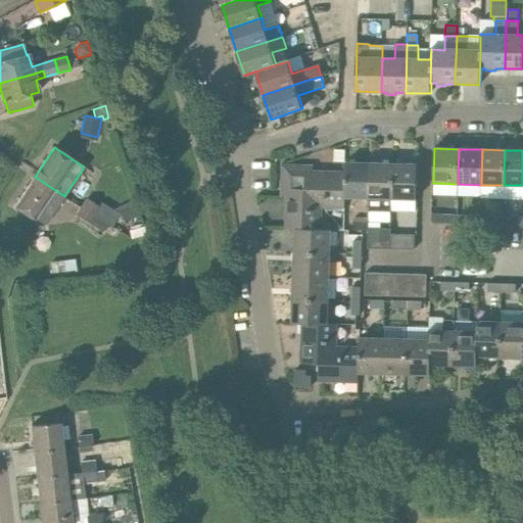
[(369,198),(370,163),(345,162),(345,173),(344,198),(345,198),(369,198)]
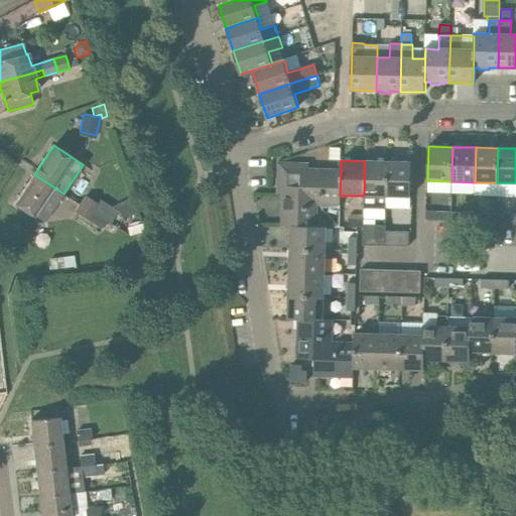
[(387,197),(388,162),(365,161),(364,196),(363,209),(386,210),(387,197)]
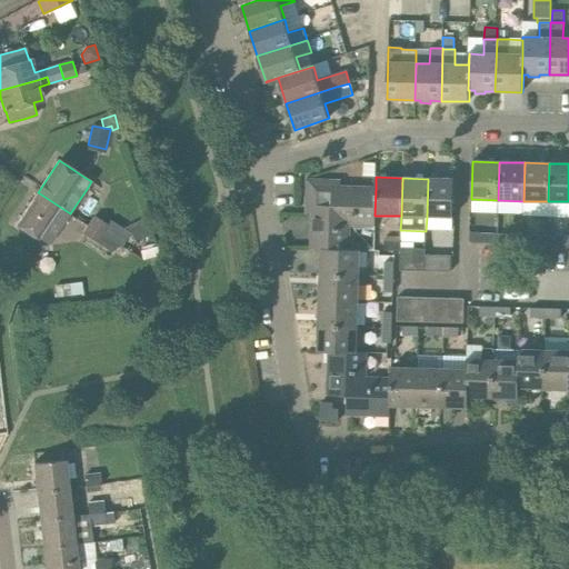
[(428,179),(427,217),(452,217),(453,179),(428,179)]
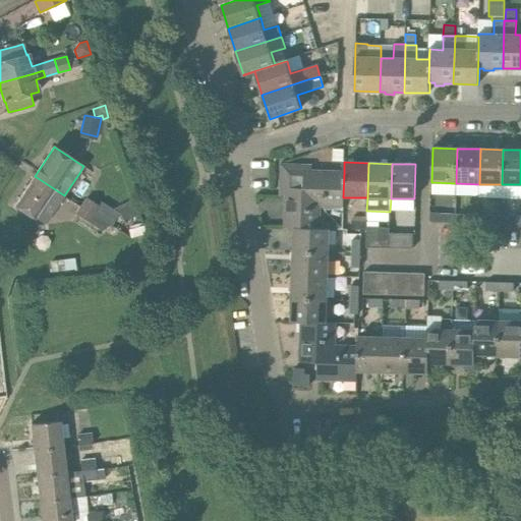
[(321,207),(282,165),(280,189),(286,189),(285,228),(295,229),(295,228),(313,229),(321,229),(321,208),(321,207)]
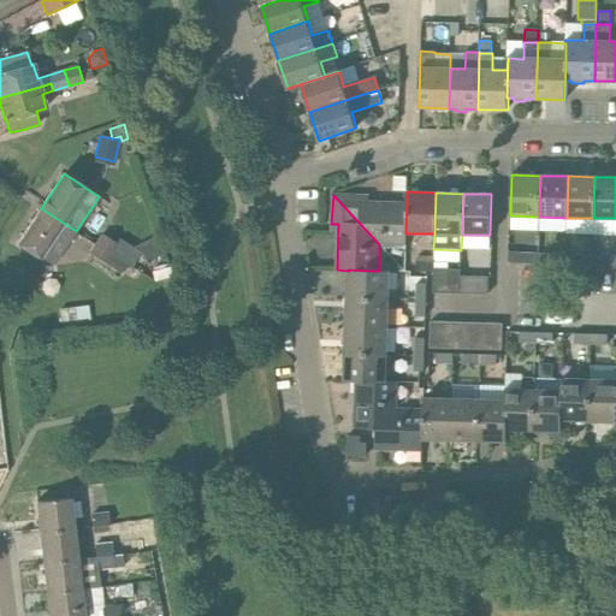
[(406,234),(407,203),(361,202),(361,196),(333,195),(379,244),(379,246),(407,246),(407,234),(406,234)]
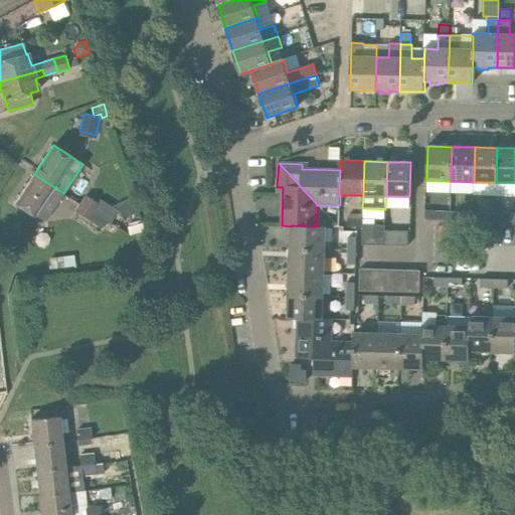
[(48,215),(63,193),(34,174),(15,203),(35,215),(39,209),(48,215)]
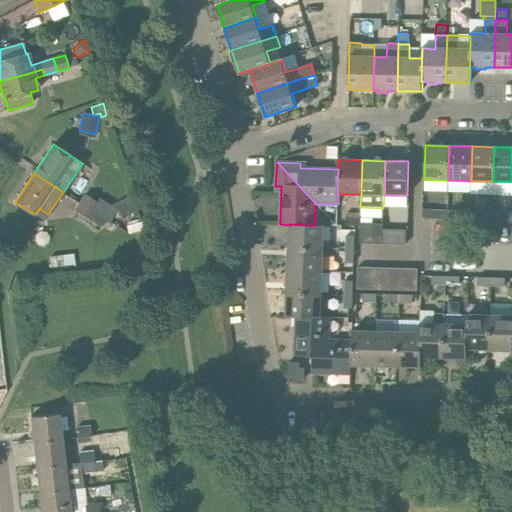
[(86,195),(80,203),(106,220),(109,223),(117,210),(111,207),(99,198),(97,202),(86,195)]
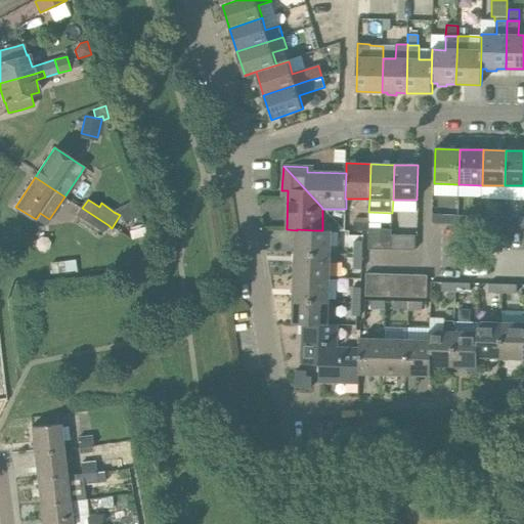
[(139,216),(133,202),(114,212),(120,215),(124,224),(139,216)]
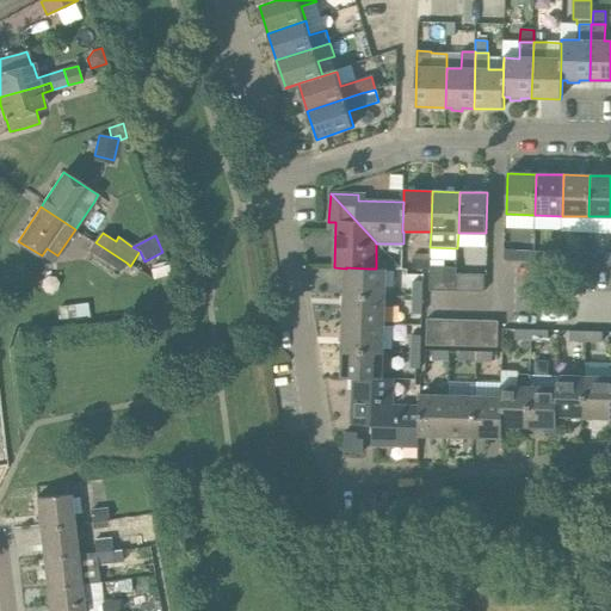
[(96,242),(90,252),(121,271),(127,263),(96,242)]
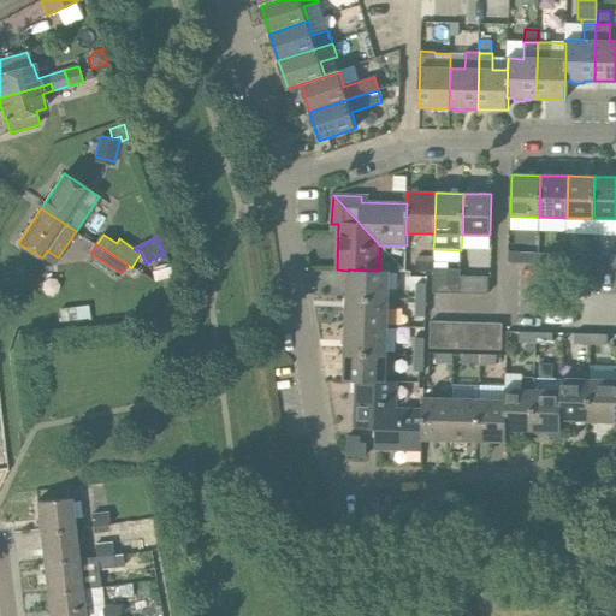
[(538,264),(538,254),(521,254),(521,264),(538,264)]
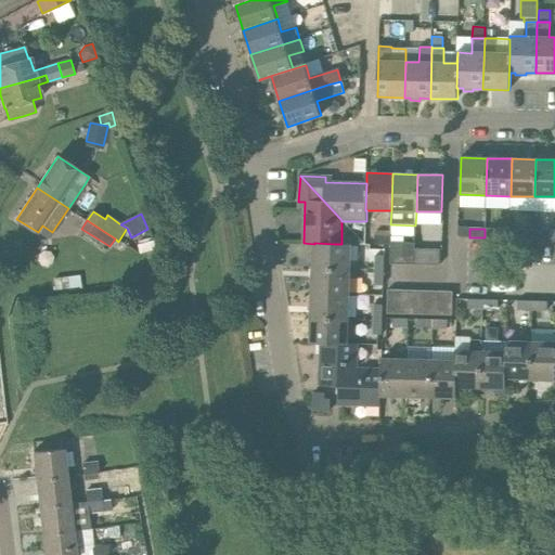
[(485,229),(485,237),(499,239),(500,230),(485,229)]
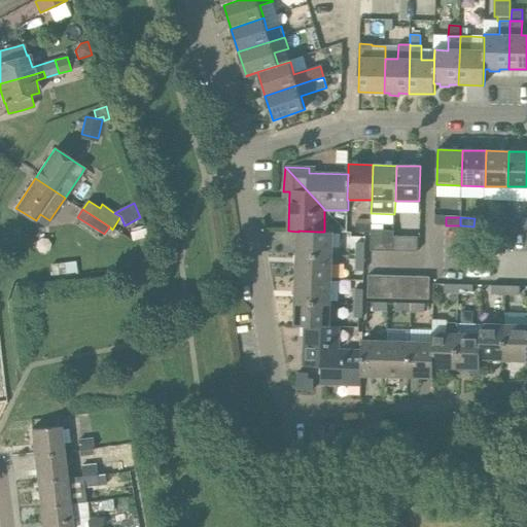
[(506,227),(507,219),(493,218),(492,226),(506,227)]
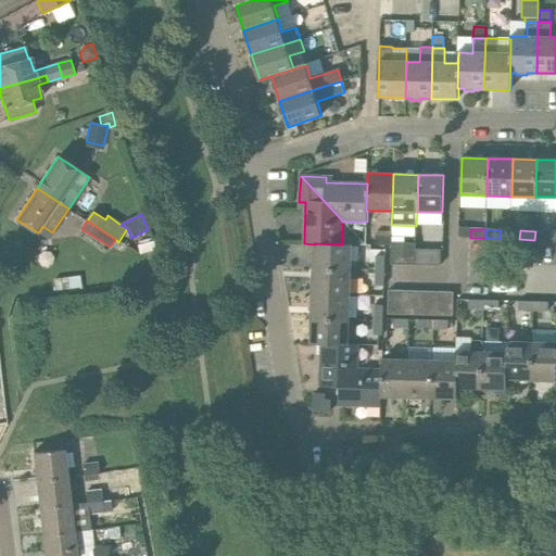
[(535,231),(534,240),(550,240),(550,231),(535,231)]
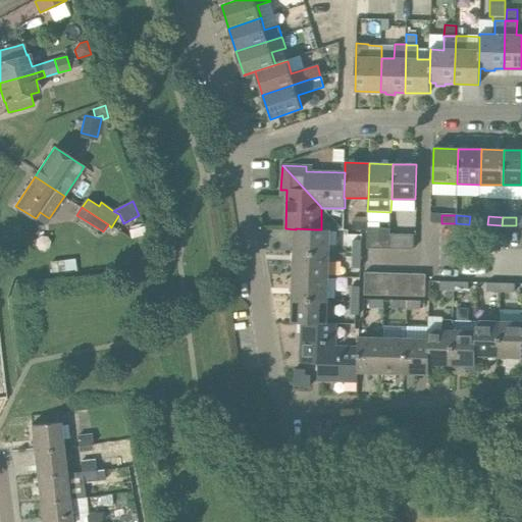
[(367,230),(367,222),(367,218),(353,218),(353,230),(367,230)]
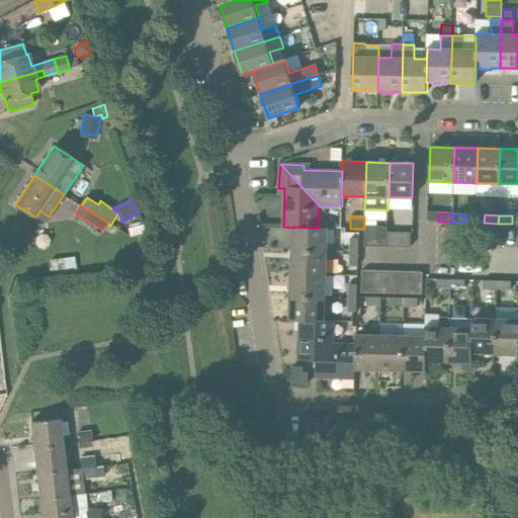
[(127,230),(130,237),(145,233),(143,225),(127,230)]
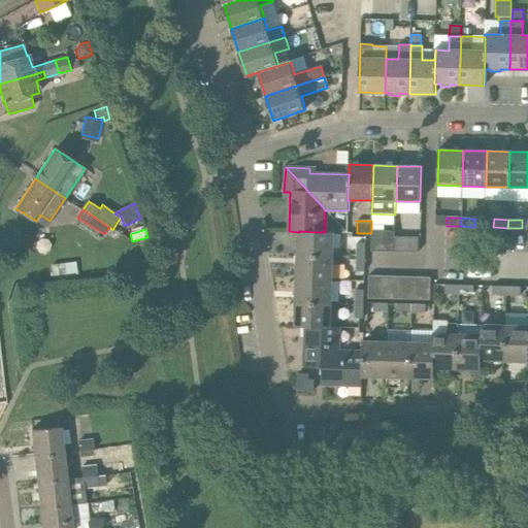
[(334,232),(325,232),(318,232),(299,231),(299,232),(298,256),(333,257),(334,232)]
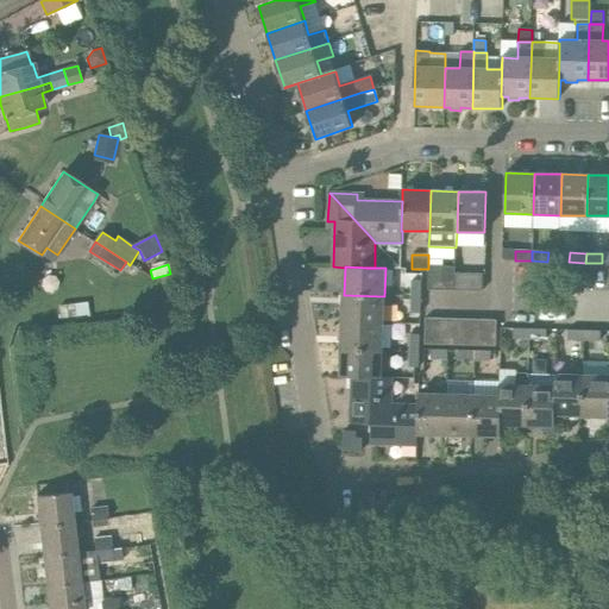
[(454,290),(456,281),(443,281),(444,268),(429,267),(428,290),(454,290)]
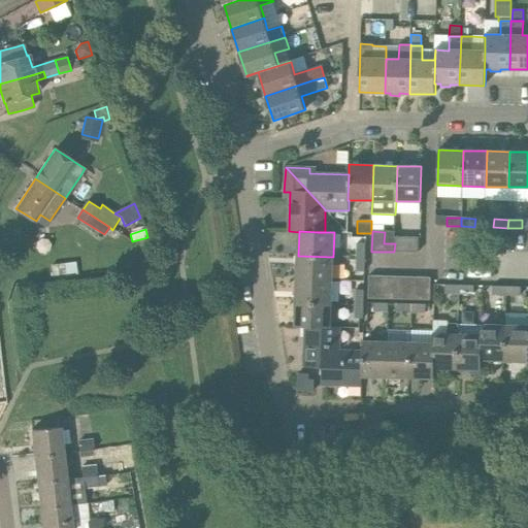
[(395,243),(394,252),(418,253),(419,237),(395,237),(395,243)]
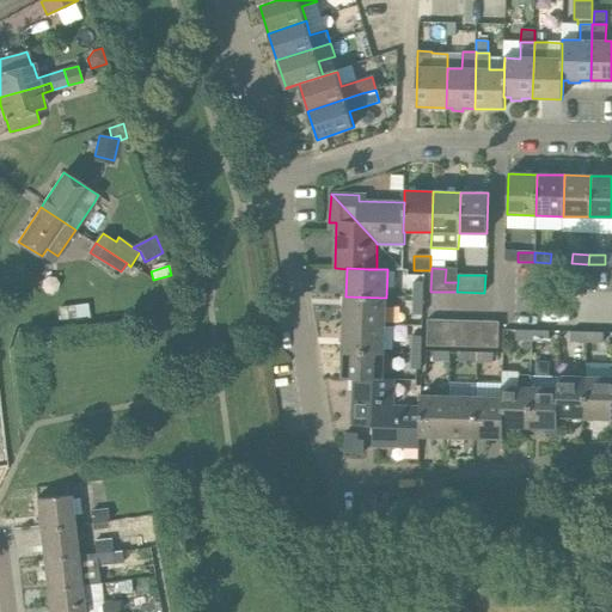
[(414,299),(423,299),(424,282),(415,282),(414,299)]
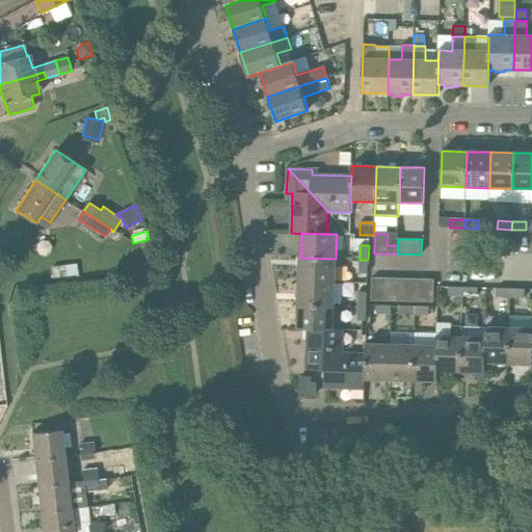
[(335,283),(336,259),(300,258),(299,281),(335,283)]
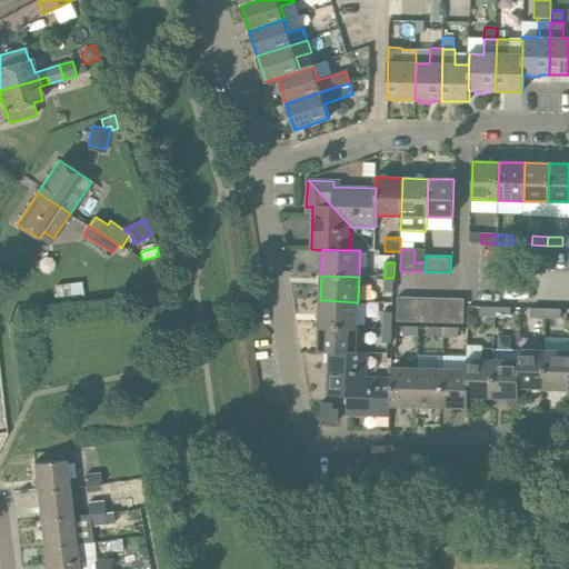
[(393,292),(393,278),(385,278),(385,292),(393,292)]
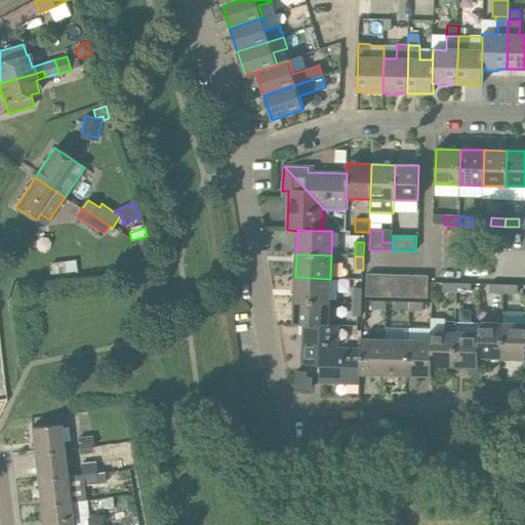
[(75,260),(50,264),(52,275),(76,272),(75,260)]
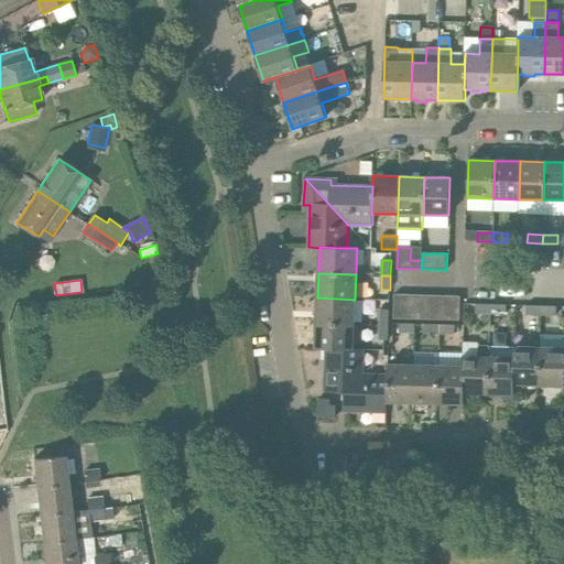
[(411,295),(394,295),(393,318),(410,320),(411,295)]
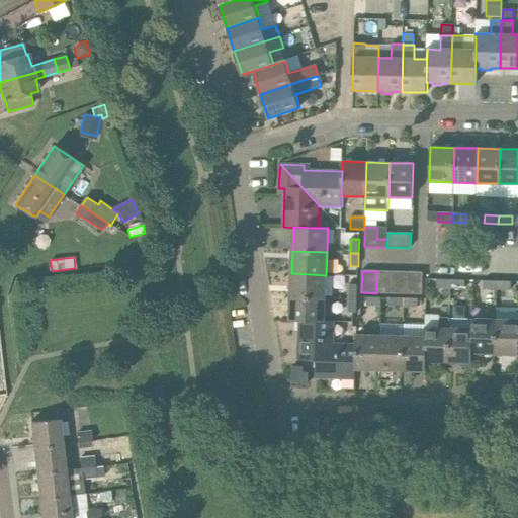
[(393,271),(377,271),(376,293),(392,293),(393,271)]
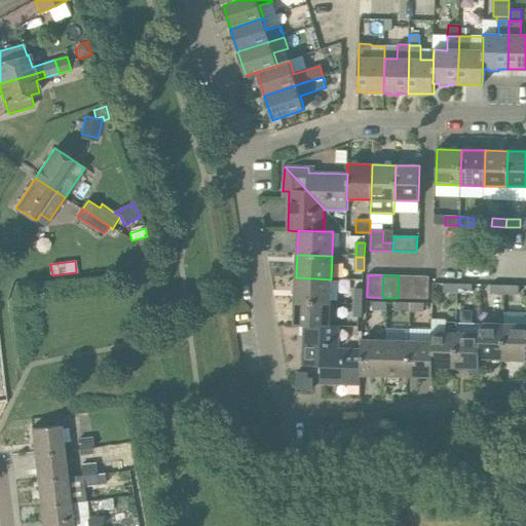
[(414,276),(399,275),(398,298),(413,299),(414,276)]
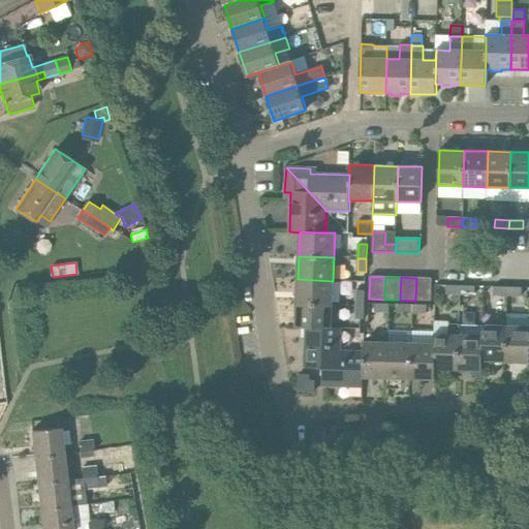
[(431,278),(416,278),(415,301),(431,301),(431,278)]
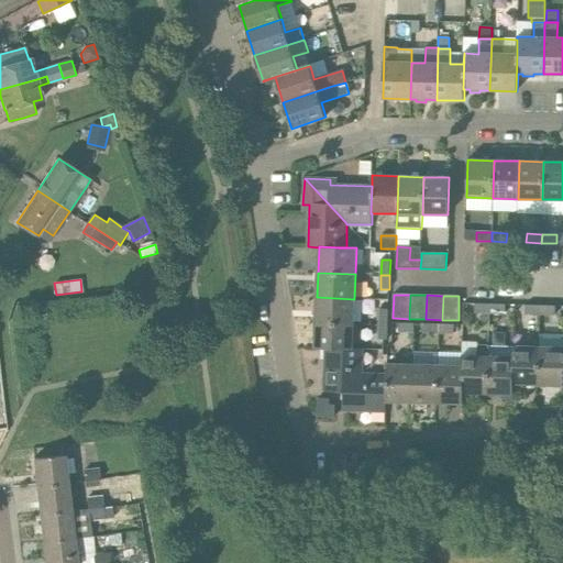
[(353,323),(354,299),(317,297),(316,322),(353,323)]
